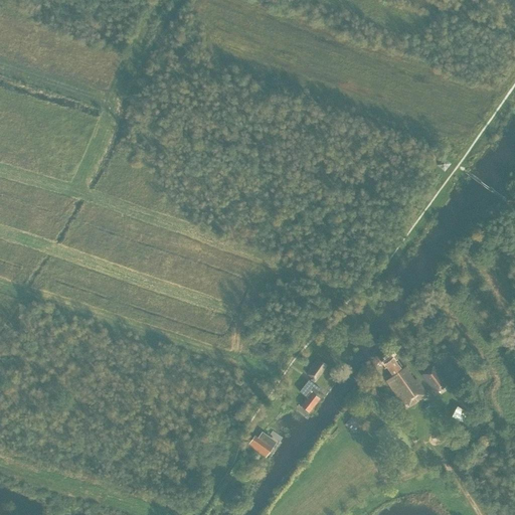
[(401,369),(392,358),(384,364),(392,376),(386,381),(401,403),(405,401),(410,407),(427,394),(417,379),(415,380),(405,367),(401,369)]
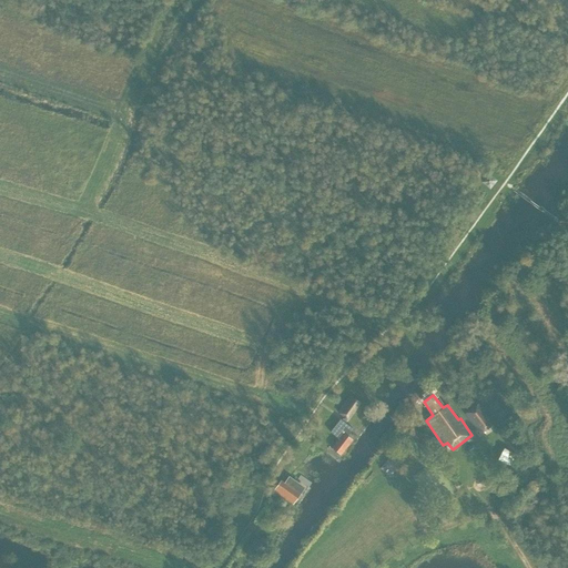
[(344,419),(343,422),(340,419),(330,432),(338,438),(331,448),(341,455),(353,440),(347,436),(353,428),(345,423),(346,422),(361,403),(352,396),(340,414),(344,417),(343,419),(344,419)]
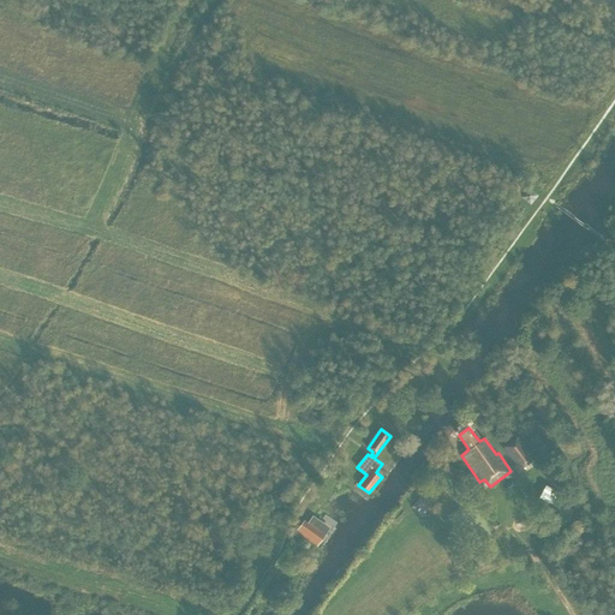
[(535,459),(519,437),(505,448),(520,470),(535,459)]
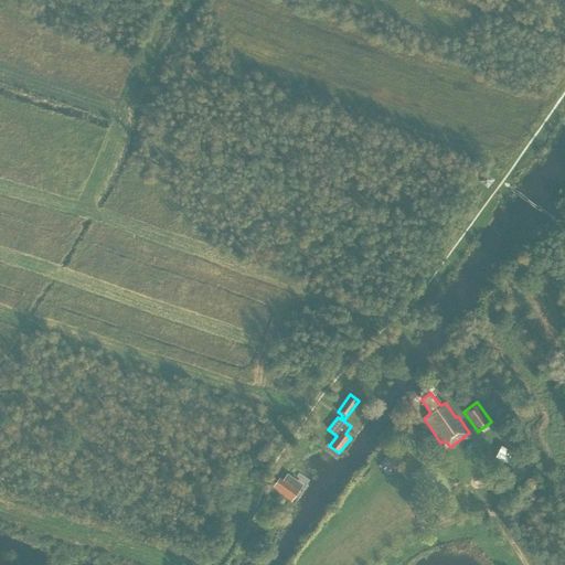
[(379,467),(385,471),(391,465),(384,460),(379,467)]
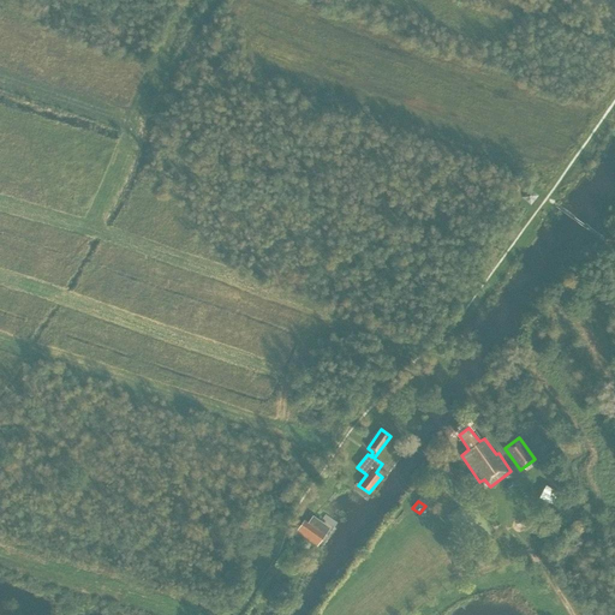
[(324,536),(304,520),(297,531),(317,547),(324,536)]
